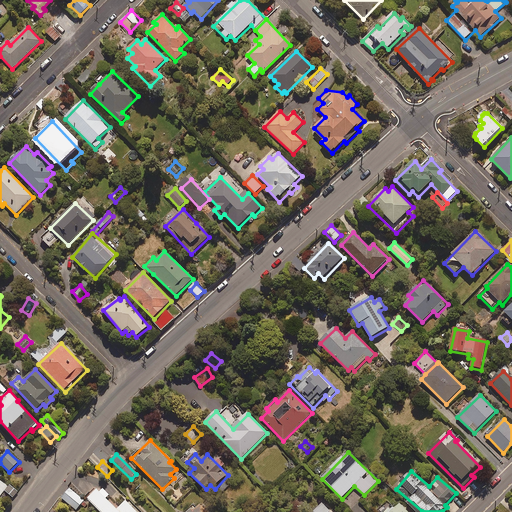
[(10,485),(5,492),(13,498),(18,492),(10,485)]
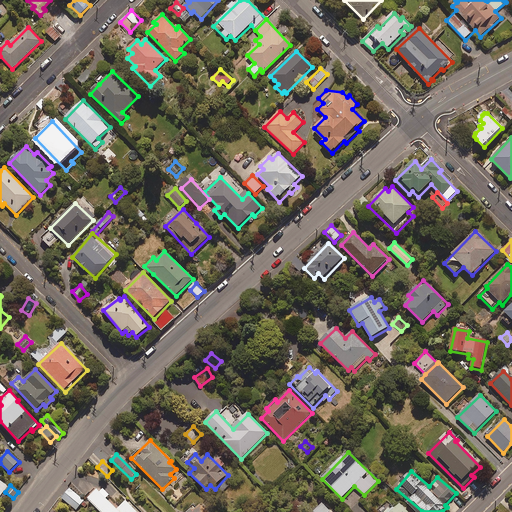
[(70,489),(62,499),(76,510),(84,501),(70,489)]
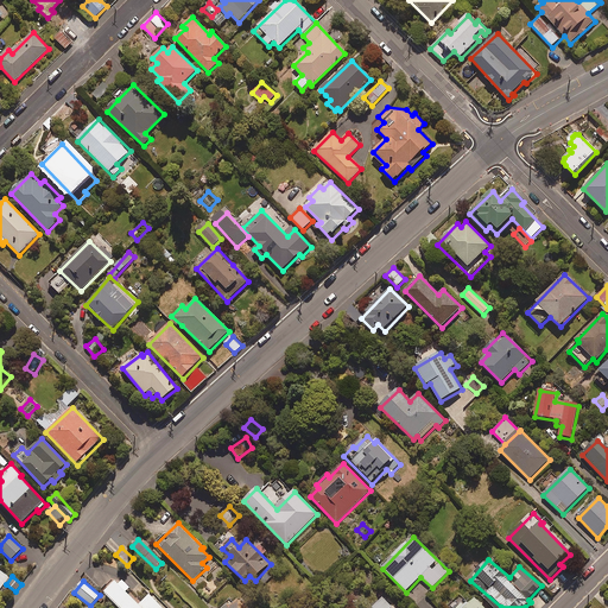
[(115,583),(105,594),(119,607),(160,607),(149,596),(139,606),(126,594),(130,589),(124,583),(119,587),(115,583)]
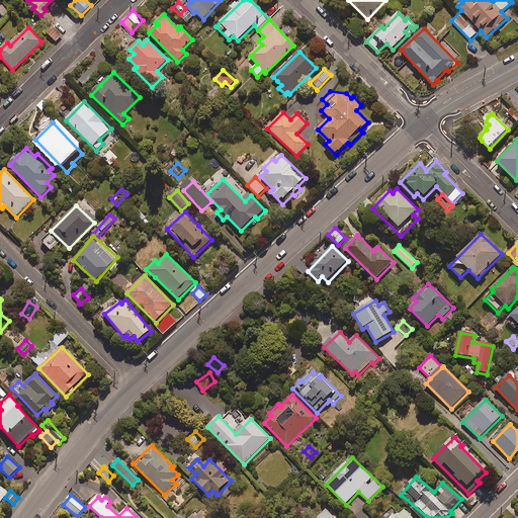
All buildings are outlined.
